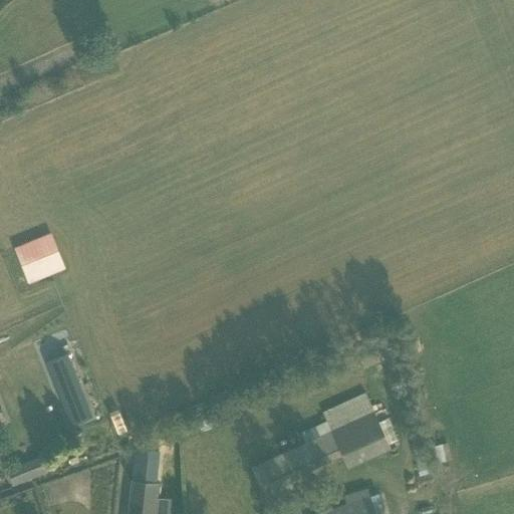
[(14,244),(24,282),(64,271),(53,233),(14,244)]
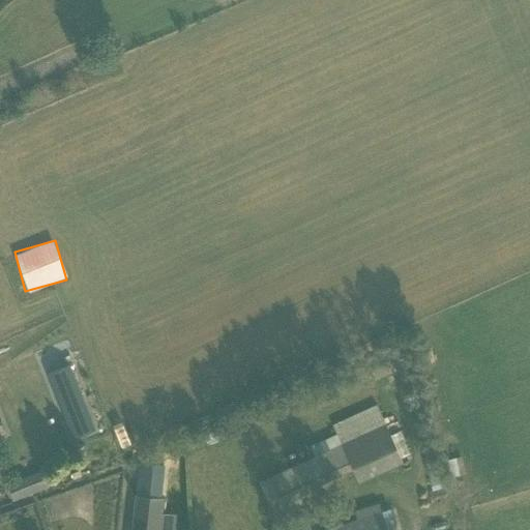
[(69,366),(48,375),(72,435),(93,427),(69,366)]
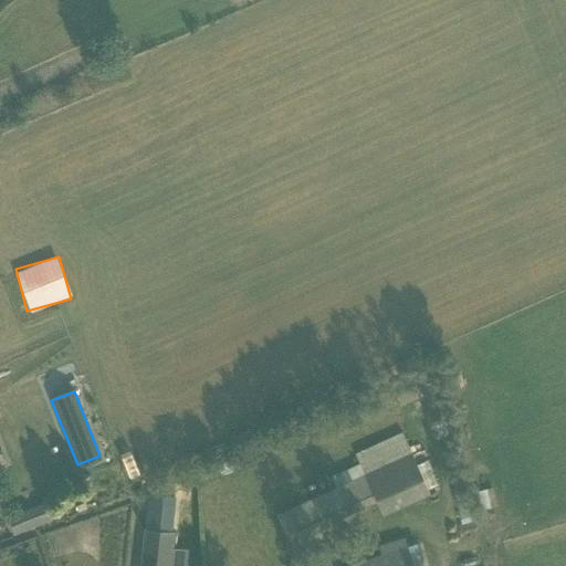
[(292,507),(287,510),(296,528),(300,536),(336,520),(338,520),(375,503),(376,502),(376,501),(423,479),(422,479),(402,432),(355,454),(359,463),(364,475),(336,489),(292,507)]
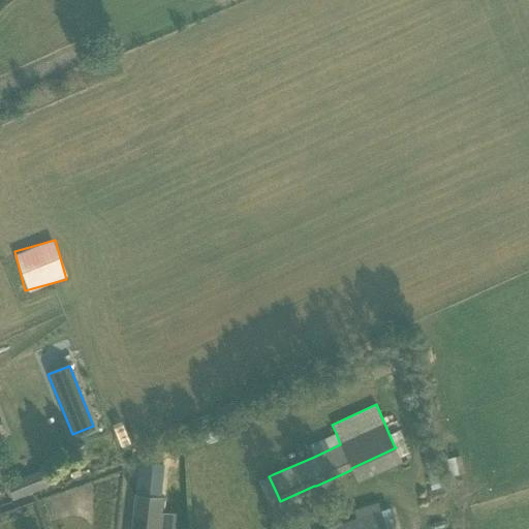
[(399,430),(390,434),(400,458),(409,453),(399,430)]
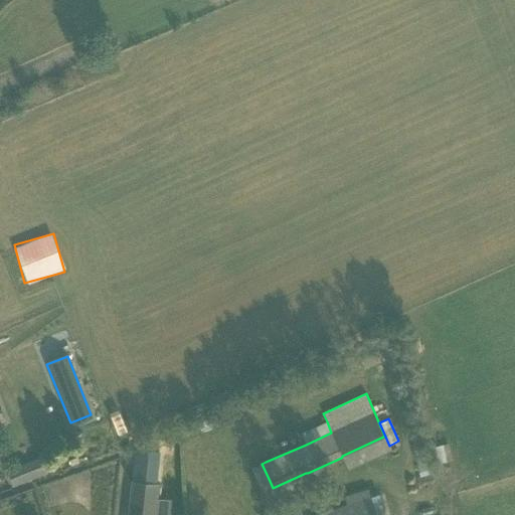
[(69,431),(66,442),(75,445),(78,434),(69,431)]
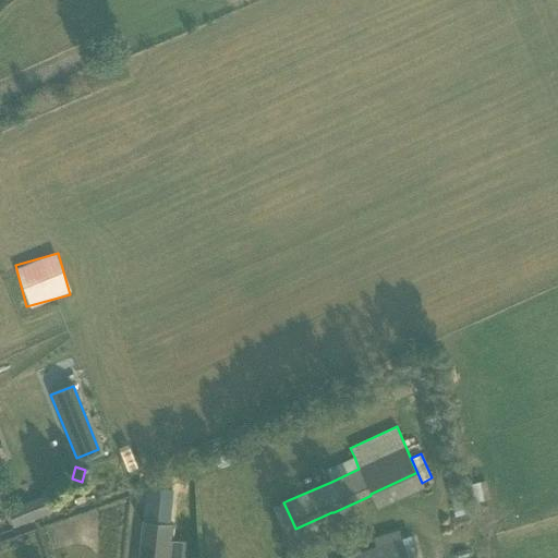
[(143,522),(138,557),(167,557),(171,524),(170,524),(173,489),(146,486),(143,522)]
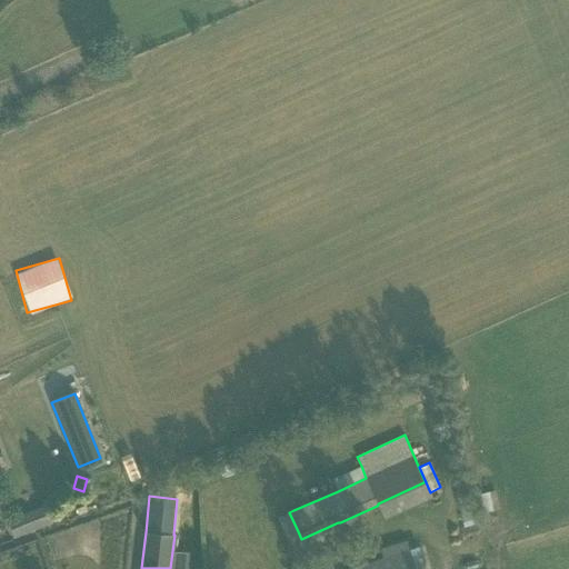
[(43,506),(7,520),(13,538),(51,523),(43,506)]
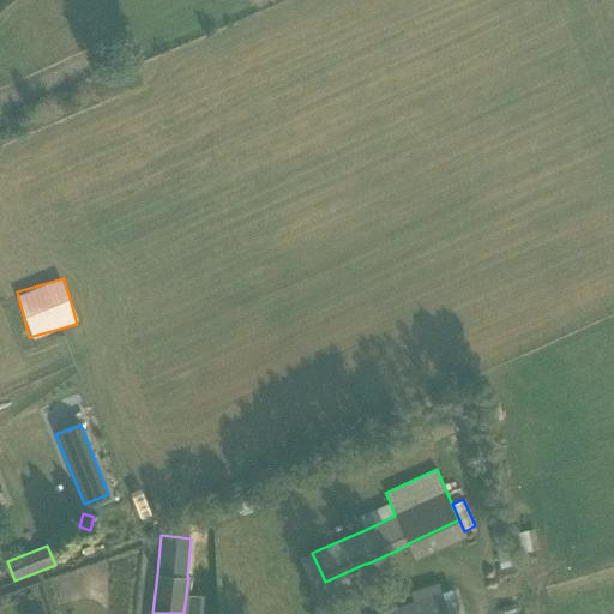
[(445,613),(439,595),(379,613),(445,613)]
